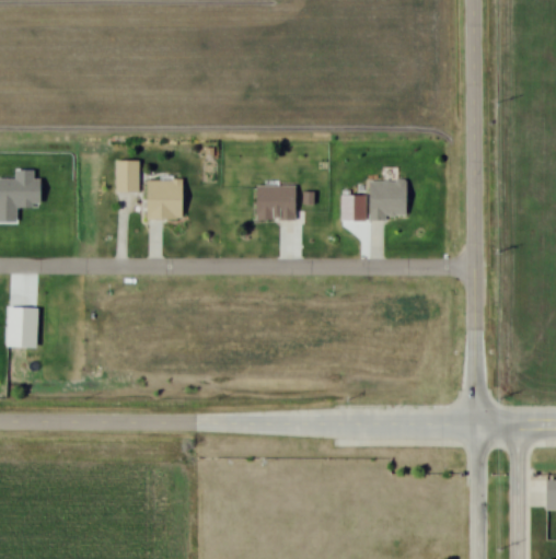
[(139,161),(114,161),(114,191),(139,191),(139,161)]
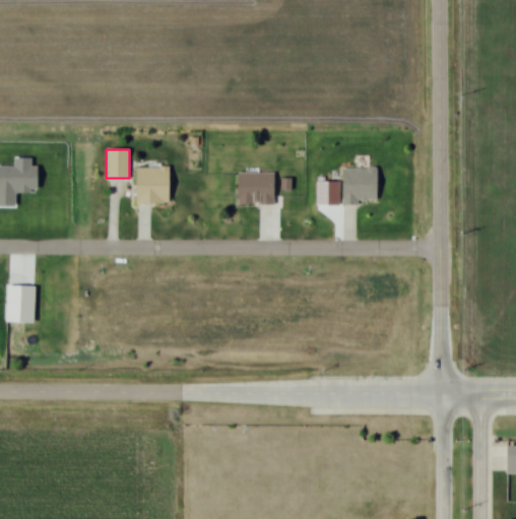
[(170,167),(133,168),(133,203),(170,202),(170,167)]
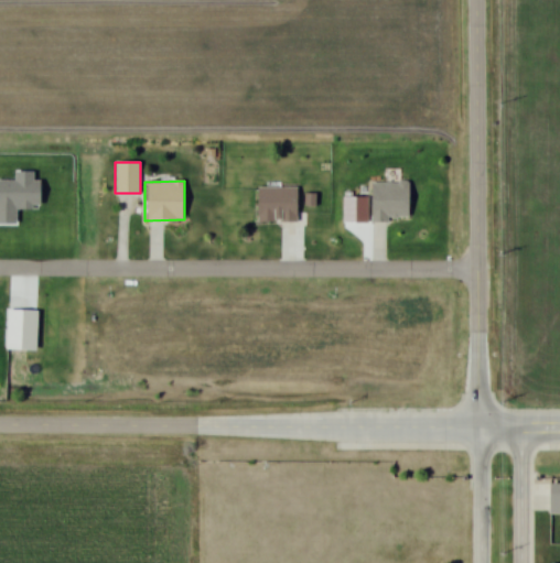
[(370,183),(372,222),(410,220),(410,183),(370,183)]
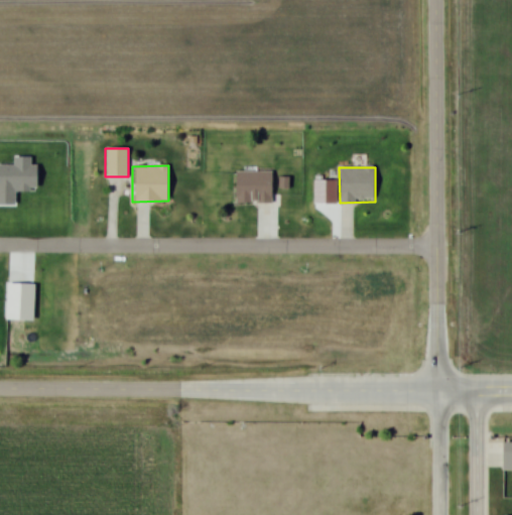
[(235,171),(235,203),(273,203),(273,171),(235,171)]
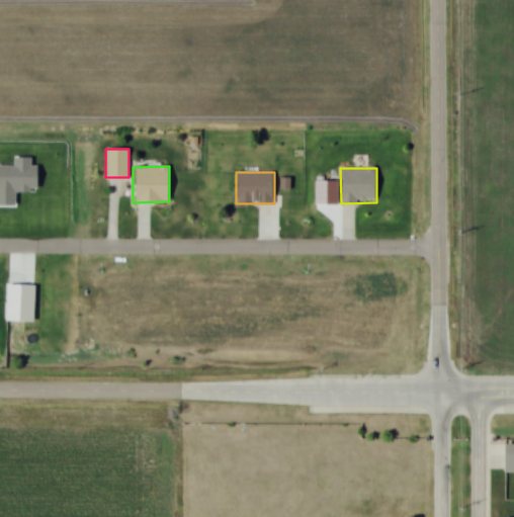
[(513,443),(504,443),(504,472),(513,472),(513,443)]
